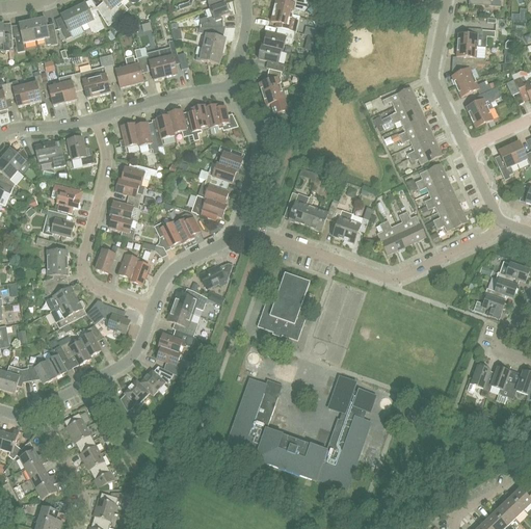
[(115,5),(121,1),(120,0),(102,0),(108,7),(103,11),(107,17),(117,8),(115,5)]
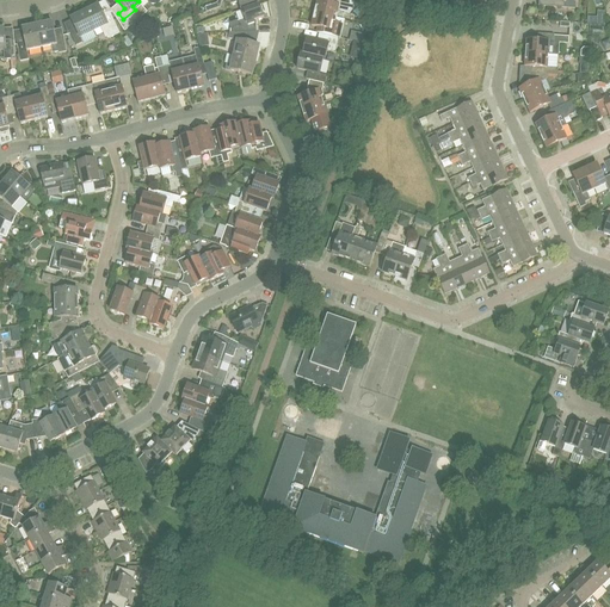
[(219,5),(220,0),(216,0),(204,5),(205,10),(219,5)]
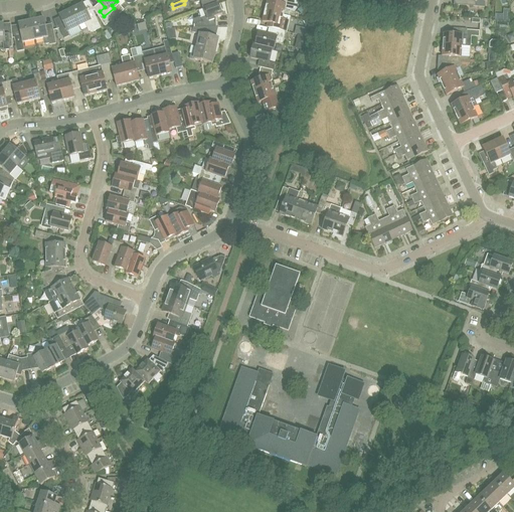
[(289,3),(285,2),(276,0),(266,0),(264,9),(283,13),(288,14),(290,8),(288,7),(289,3)]
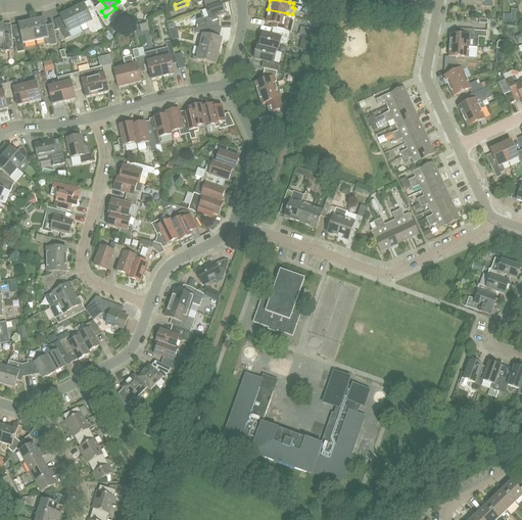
[(197,26),(210,26),(219,25),(219,15),(225,12),(221,1),(205,6),(208,13),(195,18),(197,21),(197,26)]
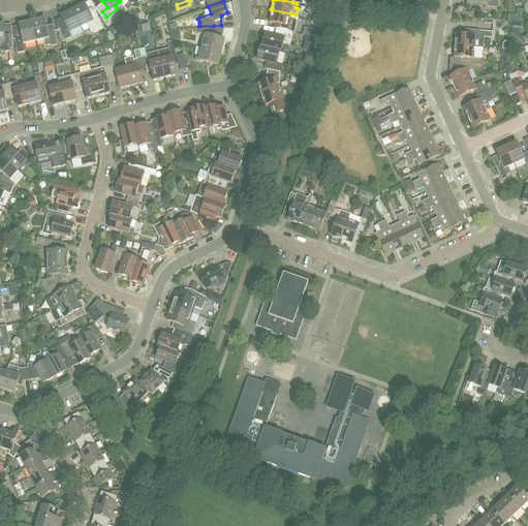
[(103,28),(98,17),(94,8),(89,11),(84,2),(72,8),(80,25),(86,22),(90,30),(95,32),(103,28)]
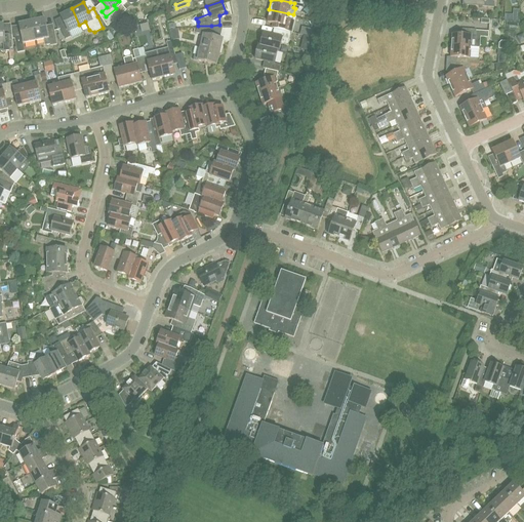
[(68,30),(79,25),(72,8),(59,13),(64,23),(58,26),(65,37),(70,34),(68,30)]
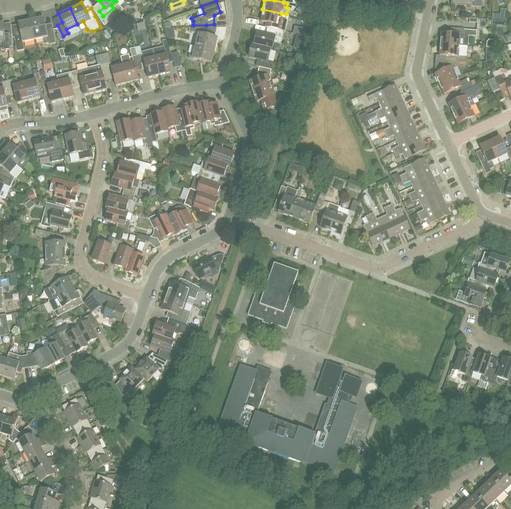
[(286,14),(281,13),(262,9),(260,19),(273,22),(272,27),(283,29),(284,30),(287,14),(286,14)]
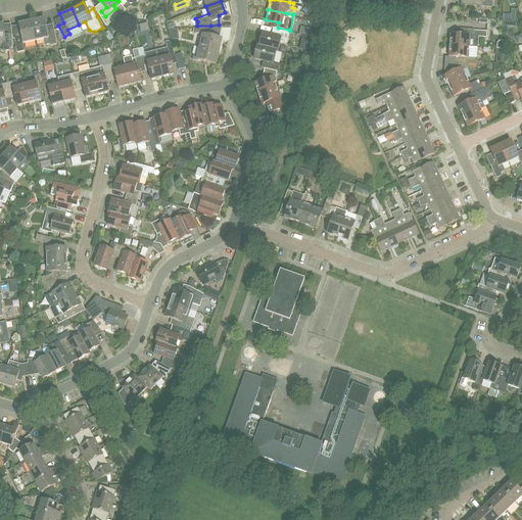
[(46,43),(49,42),(49,43),(56,42),(53,28),(46,29),(44,16),(31,19),(35,38),(43,37),(44,41),(46,43)]
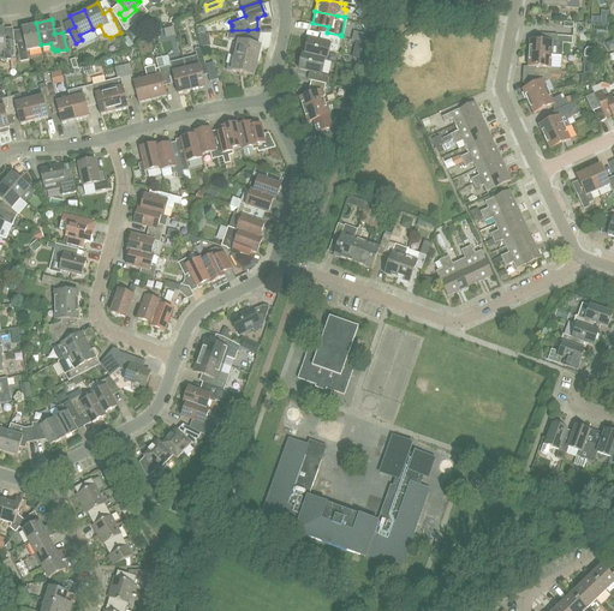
[(4,25),(3,25),(3,24),(0,23),(0,57),(1,58),(4,59),(9,58),(10,65),(16,65),(13,40),(5,41),(4,25)]
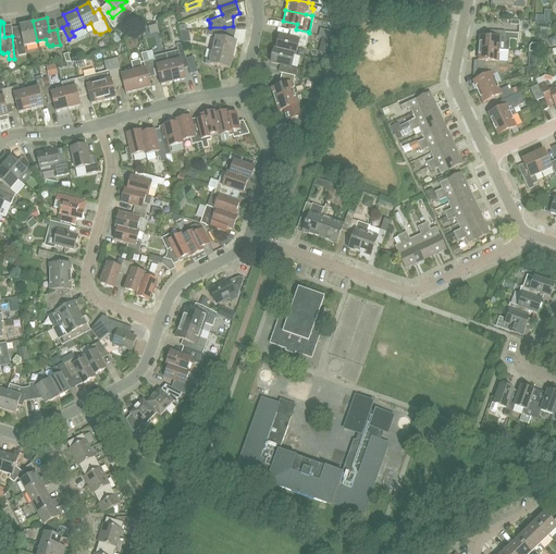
[(24,44),(37,40),(33,21),(20,23),(22,37),(14,38),(17,53),(25,52),(24,44)]
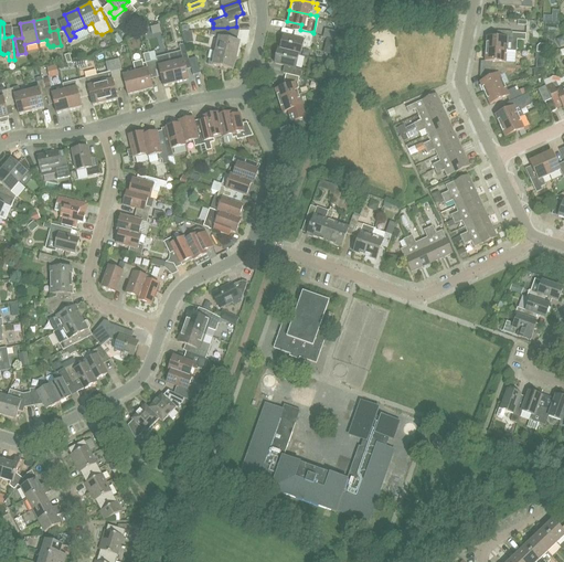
[(215,49),(235,54),(238,40),(227,36),(225,35),(227,28),(213,28),(211,28),(210,33),(219,35),(215,49)]
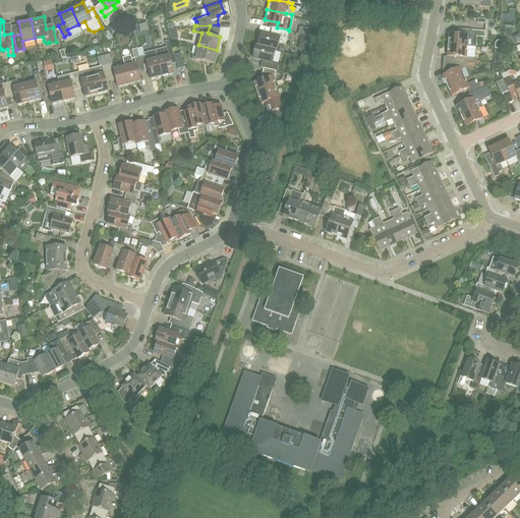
[(288,30),(277,27),(274,26),(272,34),(261,31),(257,44),(274,48),(276,49),(278,42),(285,43),(288,30)]
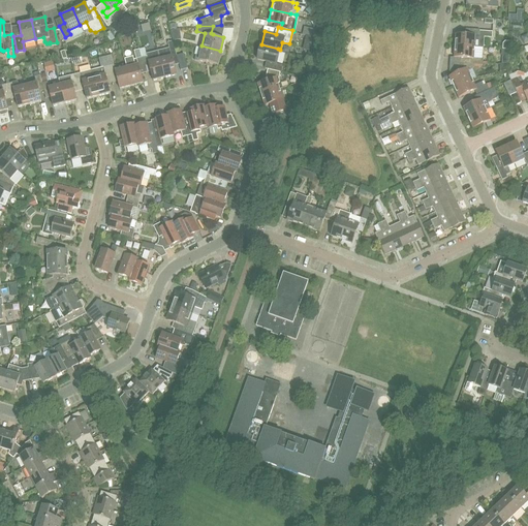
[(455,32),(454,43),(473,45),(483,45),(484,35),(491,35),(492,29),(478,29),(478,28),(468,27),(467,33),(463,33),(455,32)]
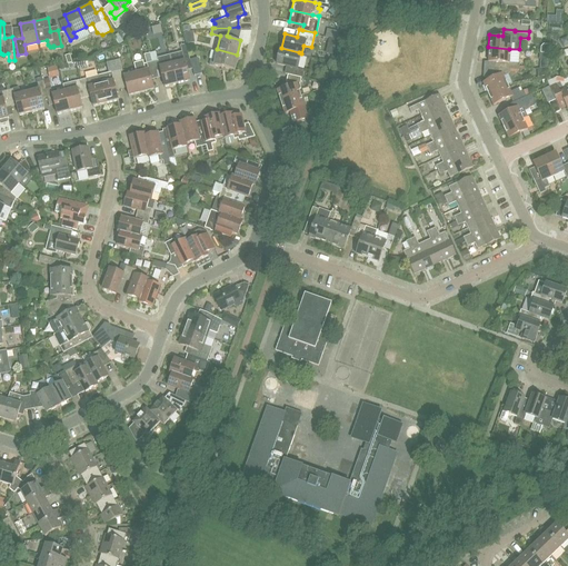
[(190,63),(189,58),(187,50),(186,41),(179,43),(181,49),(169,52),(176,81),(189,78),(186,65),(190,63)]
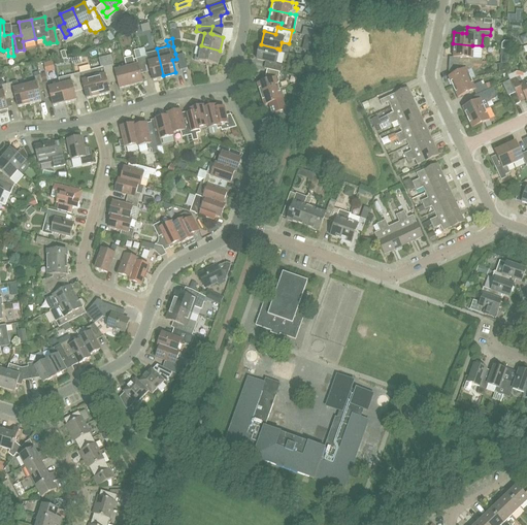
[(261,44),(259,43),(256,57),(268,60),(266,67),(278,70),(281,70),(282,63),(275,61),(277,48),(261,44)]
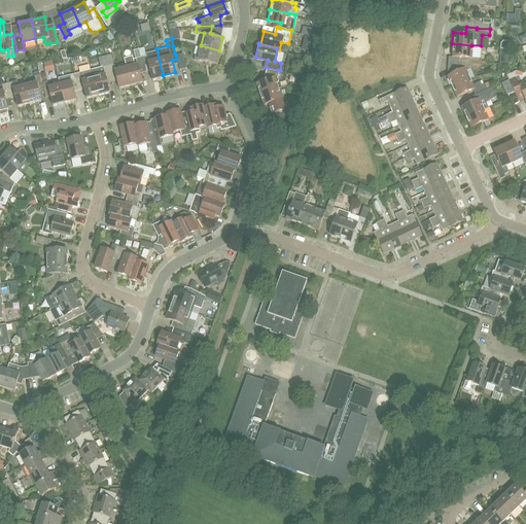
[(480,63),(481,45),(471,45),(452,43),(452,55),(465,56),(465,62),(471,62),(480,63)]
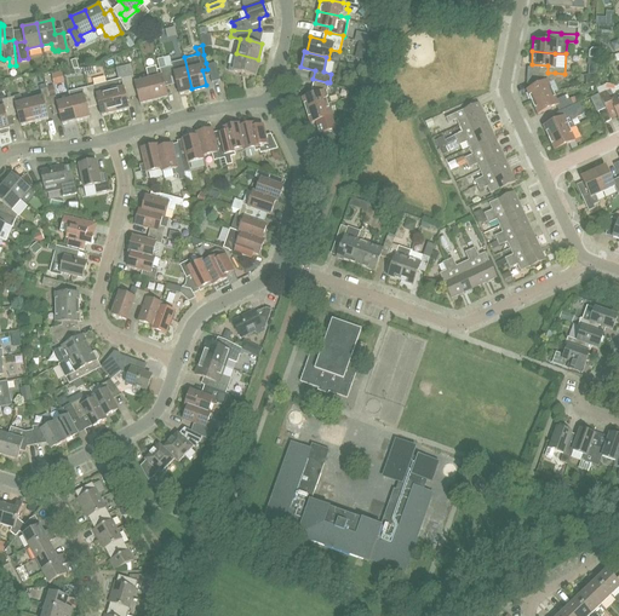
[(254,74),(258,59),(236,53),(234,63),(228,61),(227,67),(254,74)]
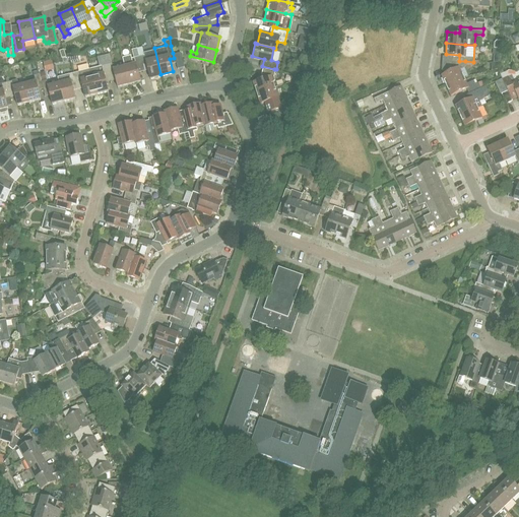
[(149,77),(160,74),(154,48),(143,51),(144,53),(138,54),(141,66),(146,65),(149,77)]
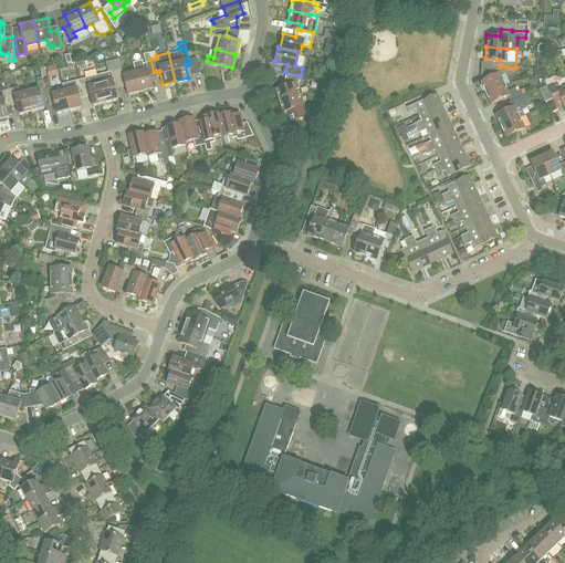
[(188,58),(189,63),(192,73),(200,71),(196,55),(188,58)]
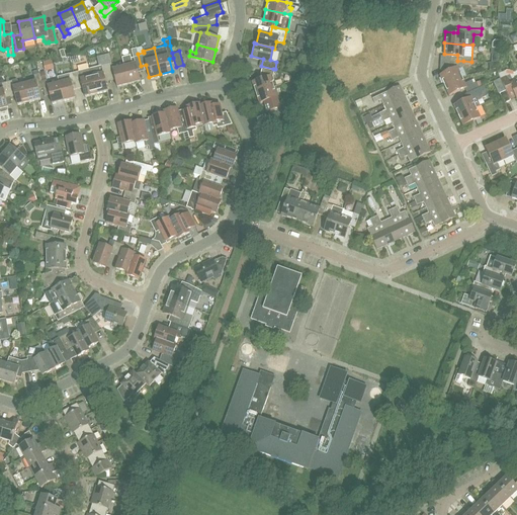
[(136,67),(141,66),(138,54),(133,56),(135,61),(123,64),(127,82),(139,79),(136,67)]
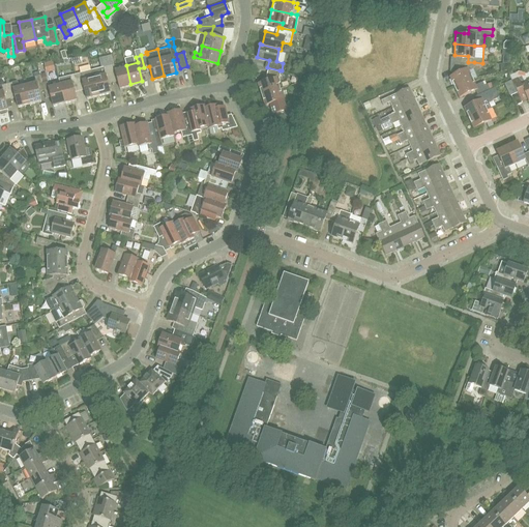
[(474,62),(468,62),(460,61),(460,67),(462,67),(462,69),(449,75),(453,85),(471,77),(467,68),(474,65),(474,62)]
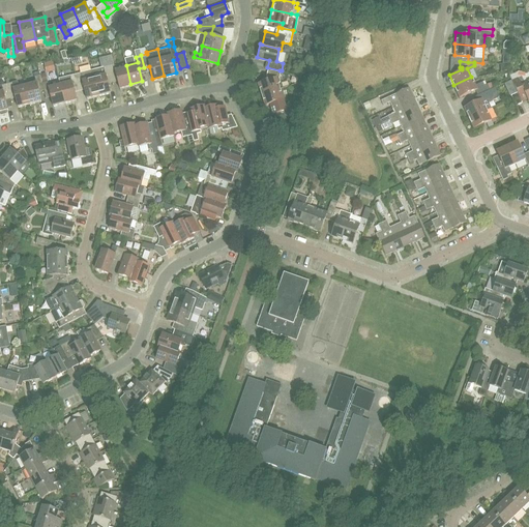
[(130,84),(126,65),(115,68),(113,62),(108,64),(111,76),(116,75),(119,87),(130,84)]
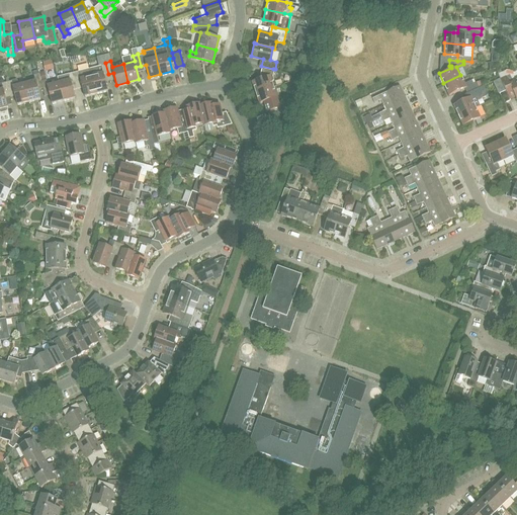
[(103,76),(108,74),(105,63),(100,64),(102,71),(91,74),(95,92),(107,89),(103,76)]
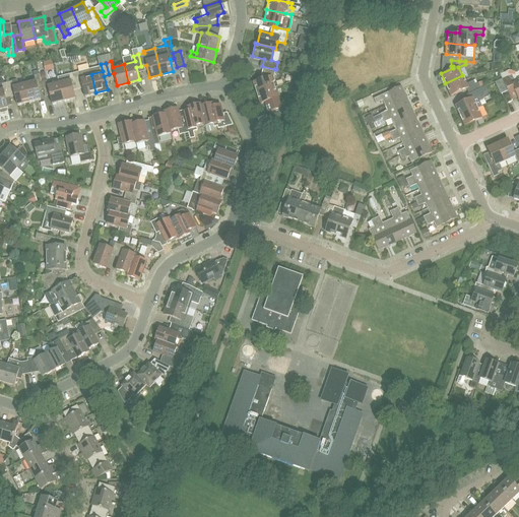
[(273,75),(274,69),(262,66),(261,72),(265,73),(266,76),(252,80),(256,90),(274,85),(271,76),(273,75)]
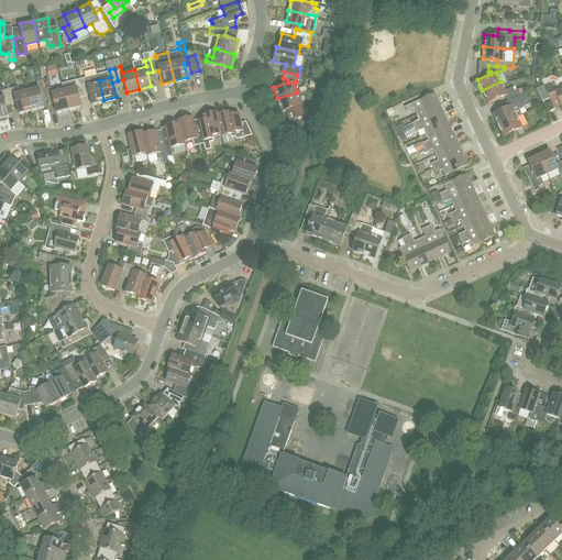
[(103,100),(99,80),(97,73),(79,77),(83,90),(88,88),(91,103),(103,100)]
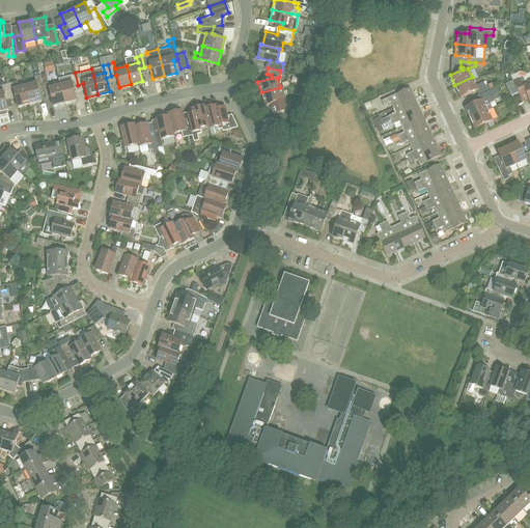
[(520,71),(510,75),(511,78),(512,79),(513,82),(518,90),(518,91),(522,100),(527,96),(529,101),(529,76),(528,72),(520,71)]
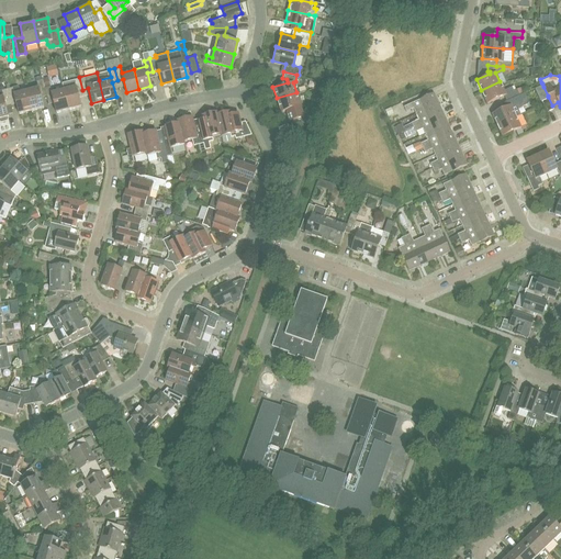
[(77,91),(82,90),(79,77),(73,78),(75,85),(63,88),(68,108),(80,104),(77,91)]
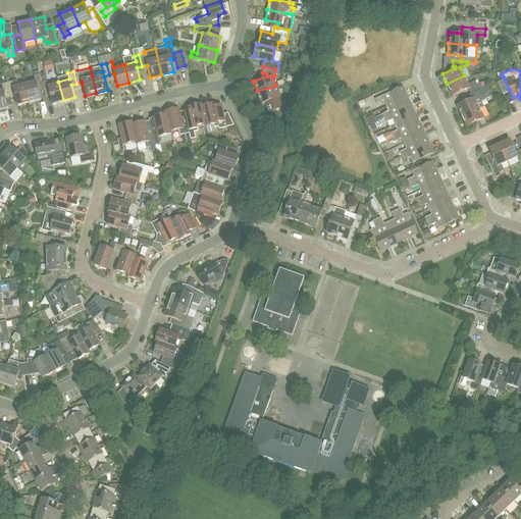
[(42,84),(41,80),(39,72),(33,73),(35,80),(23,83),(29,101),(40,98),(37,86),(42,84)]
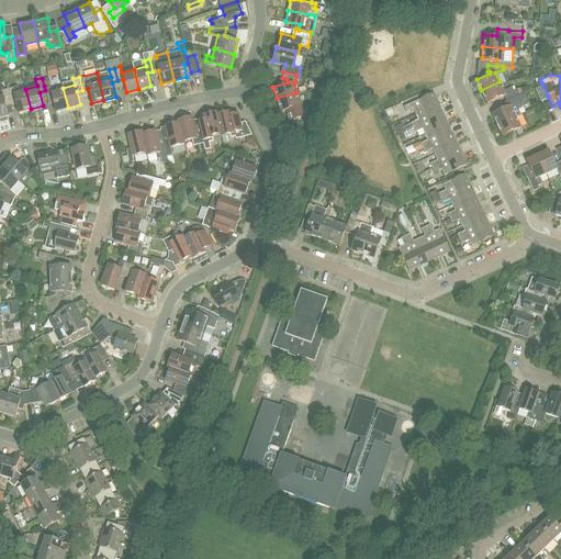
[(500,81),(481,90),(486,101),(503,93),(505,99),(518,93),(515,87),(513,89),(511,85),(504,88),(502,86),(500,81)]
